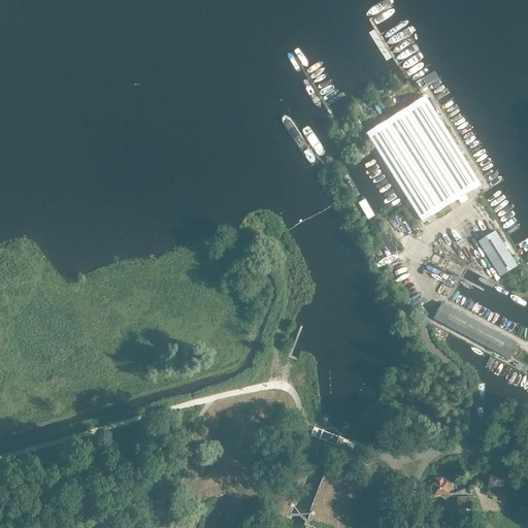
[(366,135),(421,223),(481,186),(426,98),(366,135)]
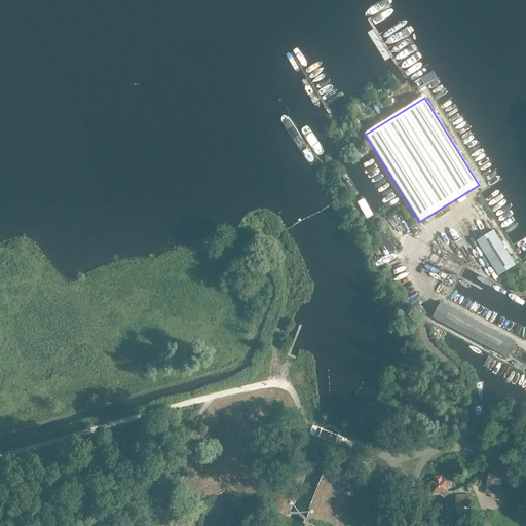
[(478,238),(497,275),(516,266),(497,229),(478,238)]
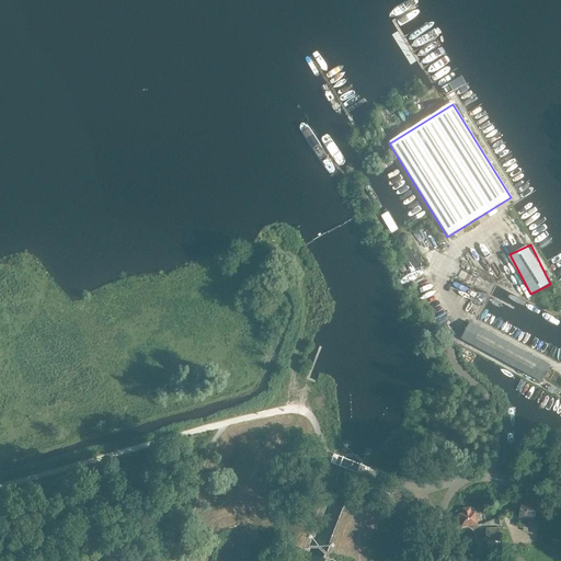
[(420,268),(407,245),(399,251),(411,273),(420,268)]
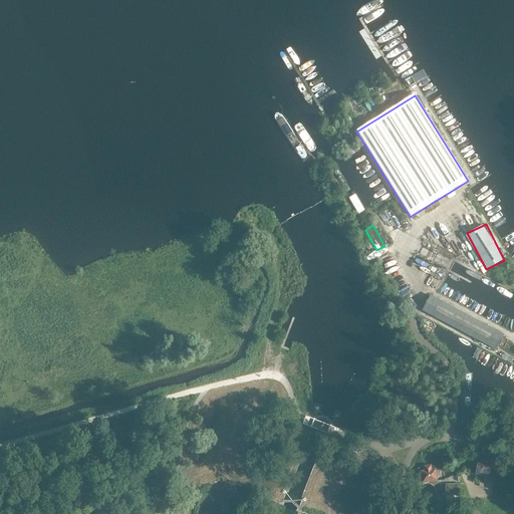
[(504,335),(431,296),(424,310),(497,349),(504,335)]
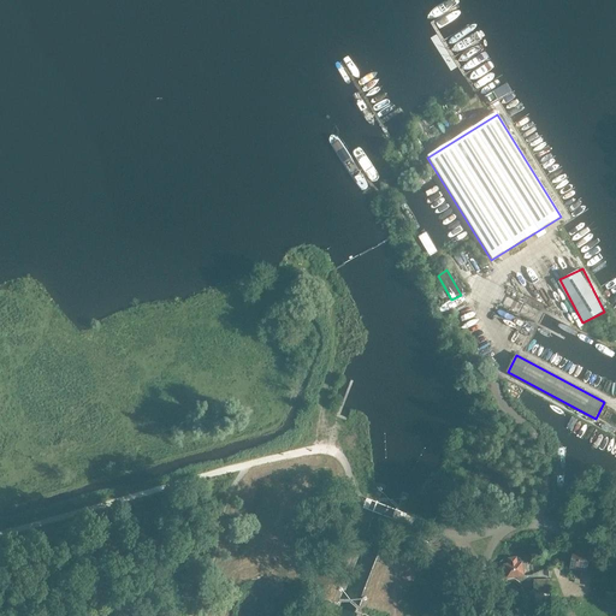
[(490,410),(493,401),(486,397),(481,406),(490,410)]
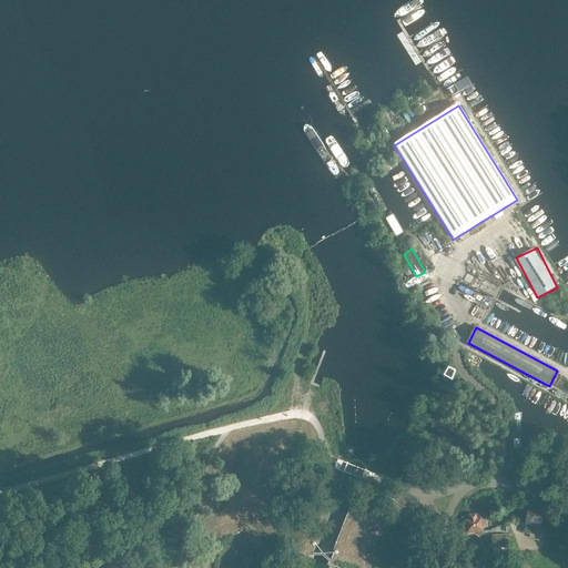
[(541,528),(545,510),(529,507),(526,525),(530,526),(529,534),(535,535),(536,527),(541,528)]
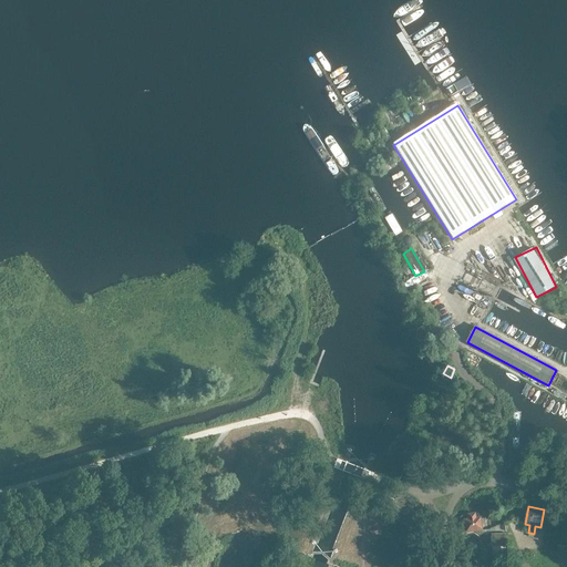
[(476,518),(475,514),(468,515),(470,519),(465,521),(466,533),(483,529),(481,518),(476,518)]
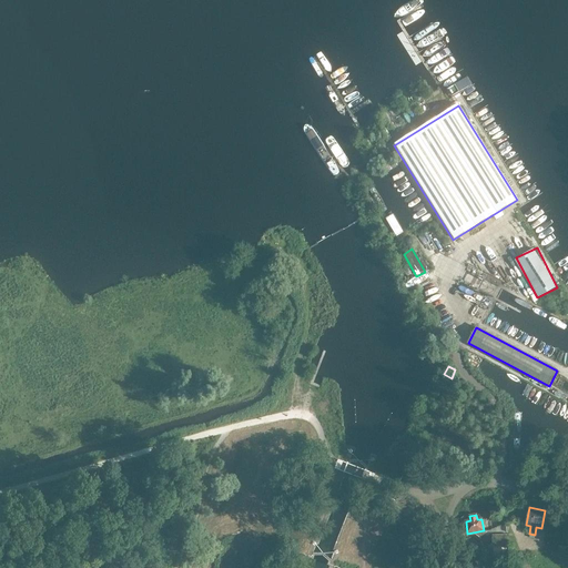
[(507,539),(493,537),(492,548),(506,549),(507,539)]
